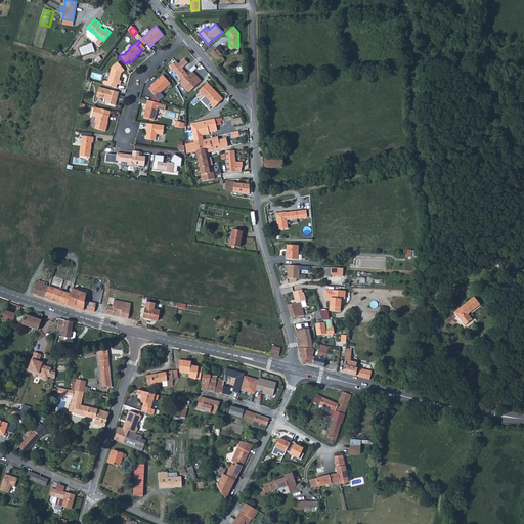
[(80,51),(84,57),(88,55),(92,53),(96,51),(92,43),(88,46),(84,48),(80,51)]
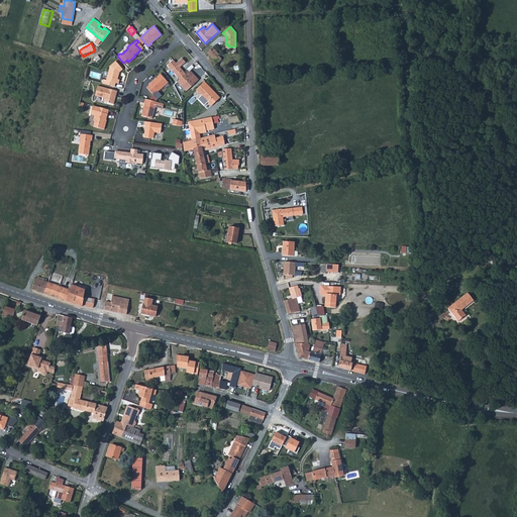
[(215,44),(206,53),(216,64),(221,59),(218,56),(222,53),(215,44)]
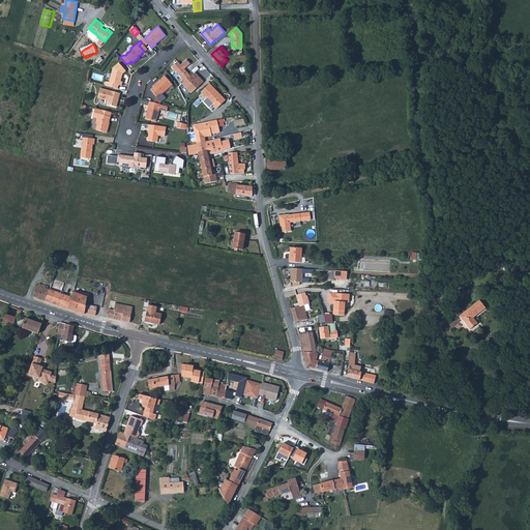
[(104,84),(116,87),(117,84),(120,85),(121,83),(121,81),(119,80),(121,72),(124,69),(117,61),(112,66),(108,81),(105,80),(104,84)]
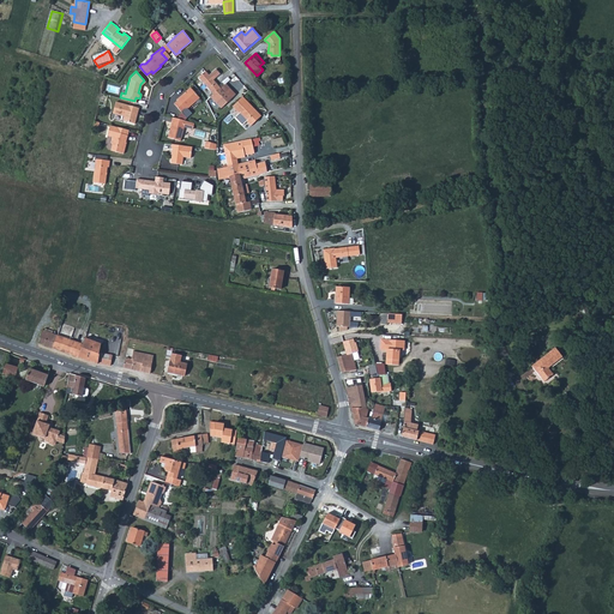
[(204,71),(197,77),(203,84),(204,84),(208,89),(212,94),(209,96),(220,108),(234,95),(228,88),(223,92),(209,77),(204,71)]
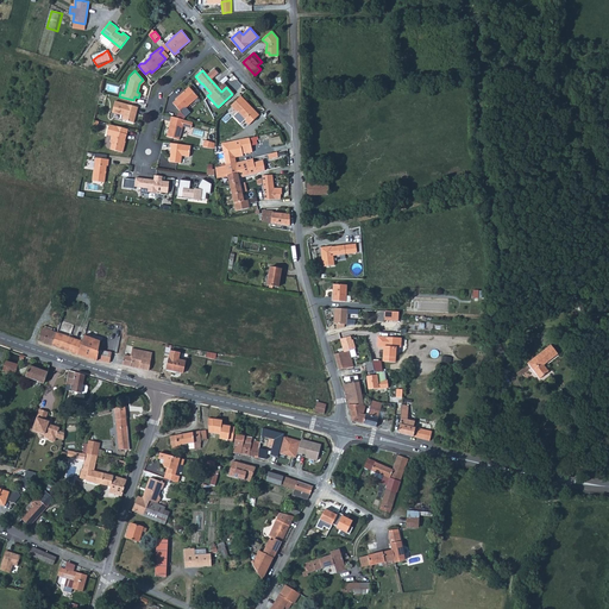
[(176,99),(173,102),(179,111),(183,107),(183,108),(189,104),(194,99),(196,96),(188,87),(179,95),(175,98),(176,99)]
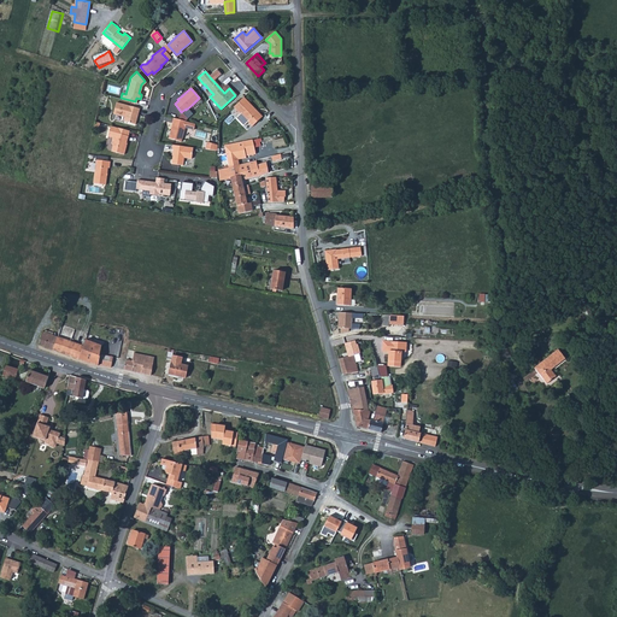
[(250,105),(244,98),(233,107),(251,127),(262,117),(256,111),(250,105)]
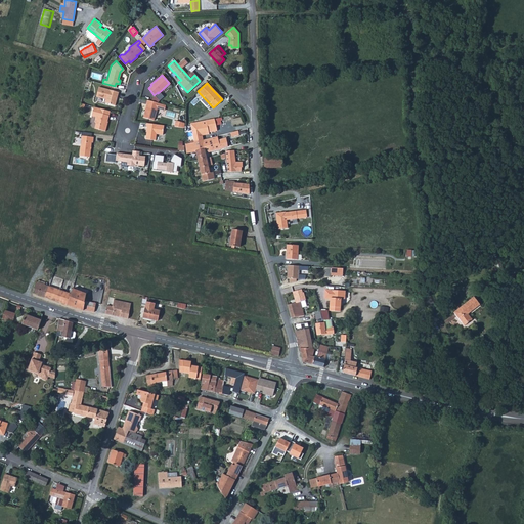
[(98,86),(95,95),(104,98),(104,102),(114,104),(115,101),(116,98),(118,91),(101,87),(98,86)]
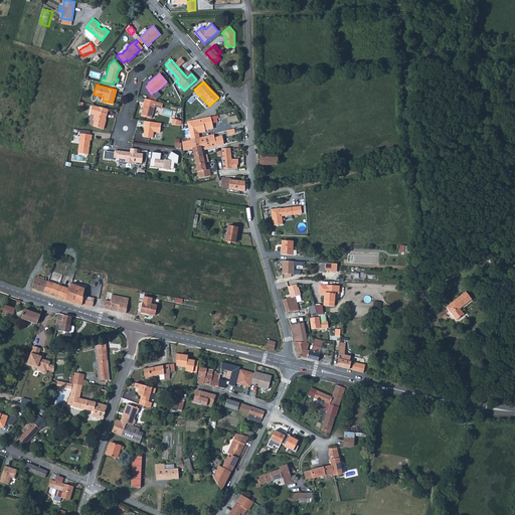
[(155,101),(144,98),(143,102),(144,102),(142,106),(141,110),(140,115),(150,118),(154,105),(155,101)]
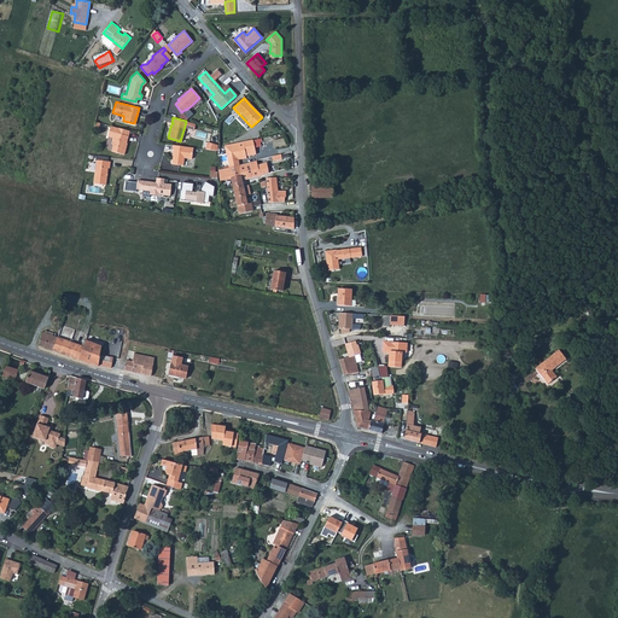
[(128,129),(110,124),(106,135),(111,136),(110,143),(111,145),(110,150),(123,153),(123,150),(124,146),(126,143),(126,141),(128,129)]
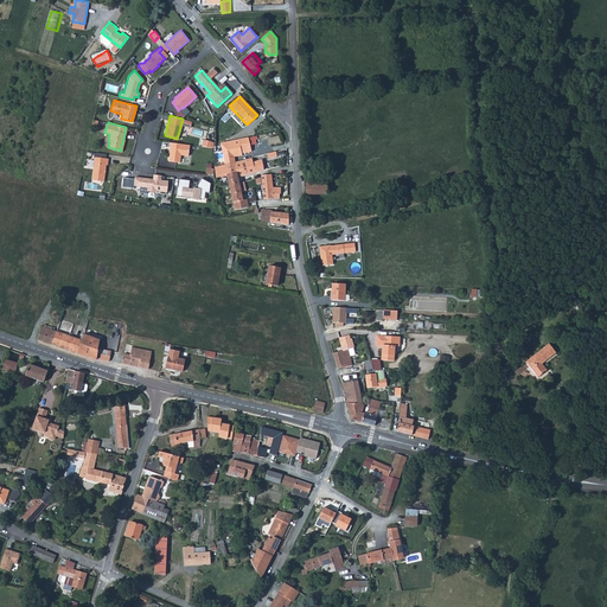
[(222,157),(224,164),(235,163),(234,158),(243,155),(242,153),(247,153),(250,152),(247,138),(217,144),(217,146),(219,145),(221,147),(216,148),(216,151),(213,152),(213,155),(217,154),(218,157),(222,157)]
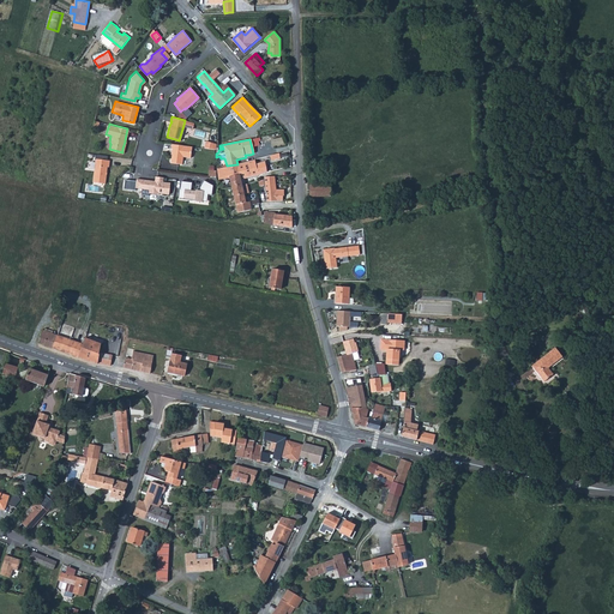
[(190,157),(191,146),(175,144),(170,143),(170,148),(172,149),(170,155),(169,162),(181,163),(181,156),(190,157)]
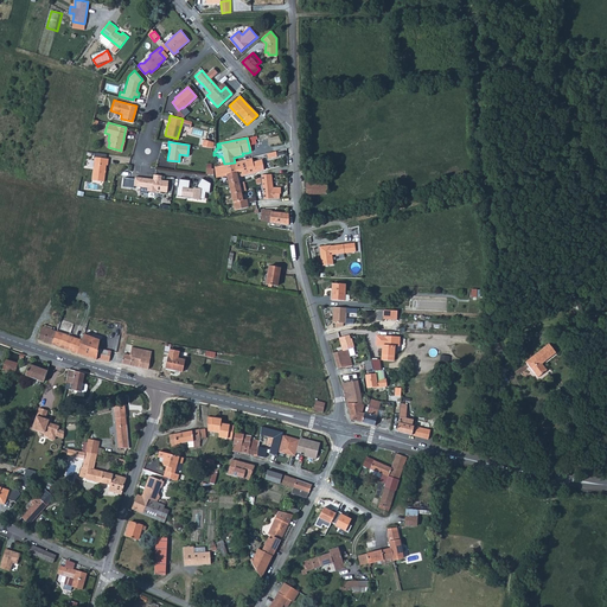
[(91,172),(90,179),(93,179),(102,180),(104,164),(106,164),(107,160),(107,158),(94,155),(91,172)]
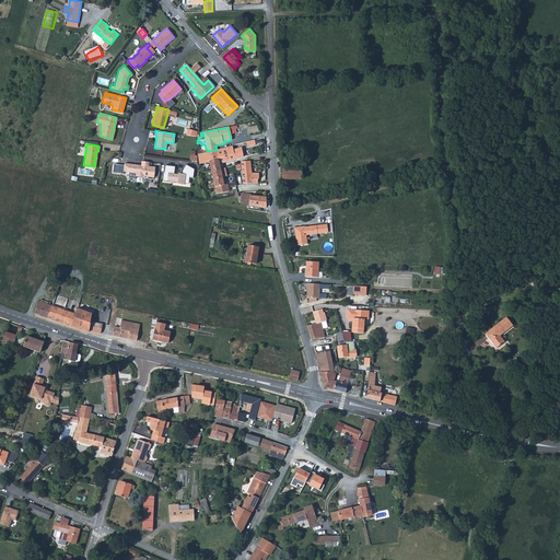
[(217,150),(207,151),(207,152),(197,154),(199,164),(209,162),(214,187),(223,185),(219,163),(232,161),(240,159),(243,158),(242,155),(241,147),(233,150),(232,146),(218,149),(217,150)]
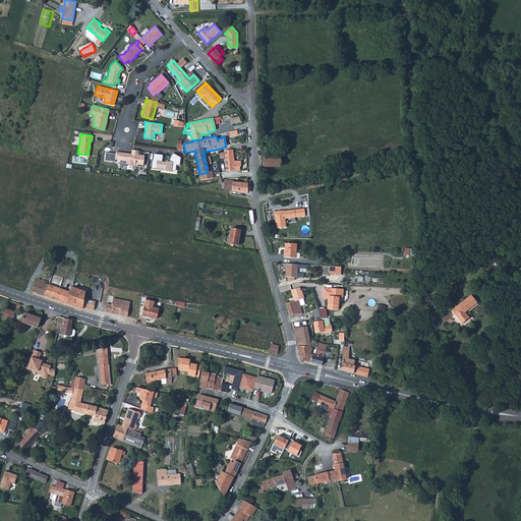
[(139,151),(131,150),(131,154),(116,152),(116,155),(107,154),(107,160),(121,162),(121,165),(126,166),(126,165),(134,166),(135,165),(143,166),(145,156),(138,155),(139,151)]
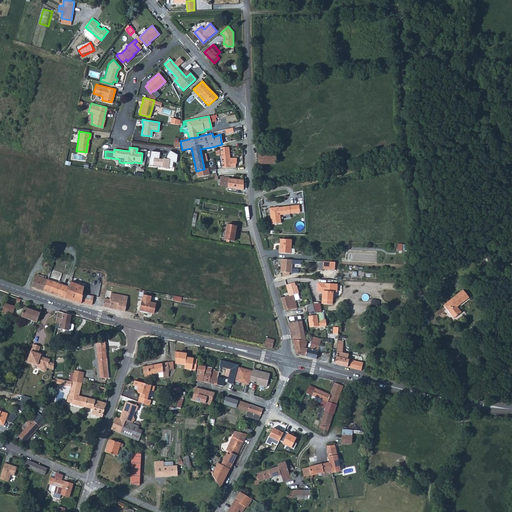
[(236,163),(236,158),(229,159),(228,147),(220,148),(220,150),(221,163),(221,164),(221,166),(222,168),(235,168),(235,163),(236,163)]
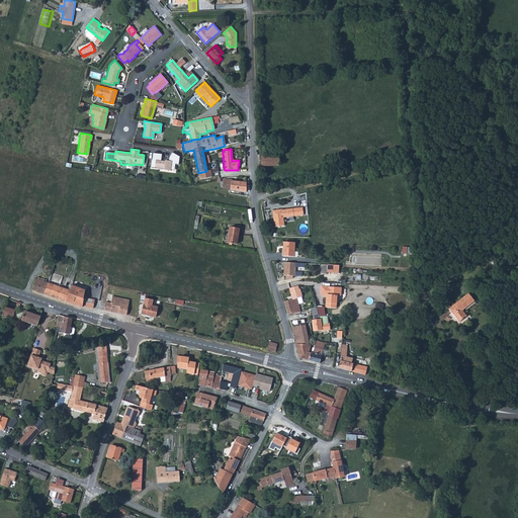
[(180,157),(173,153),(169,158),(169,161),(166,161),(162,161),(162,154),(154,154),(151,168),(173,170),(175,169),(175,164),(179,164),(180,157)]
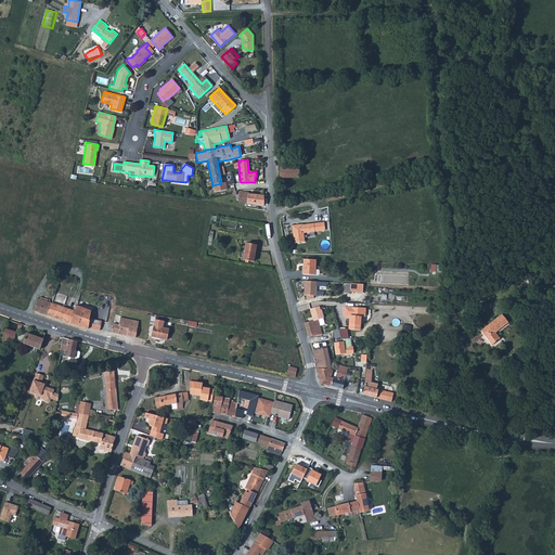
[(298,167),(279,168),(279,178),(298,177),(298,167)]
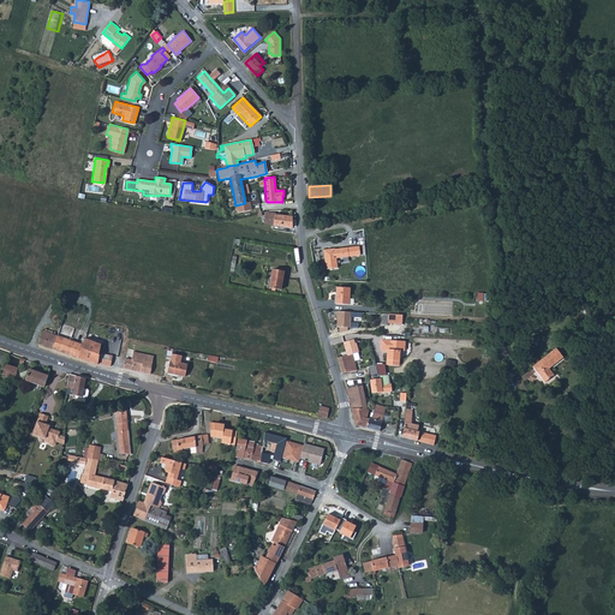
[(269,225),(292,227),(292,226),(292,224),(292,216),(291,216),(274,214),(274,212),(264,212),(263,224),(269,225)]
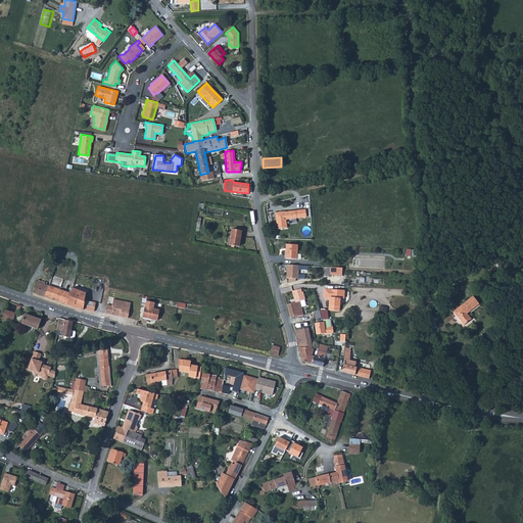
[(283,211),(274,214),(276,230),(286,229),(285,220),(295,219),(305,217),(304,209),(284,212),(283,211)]
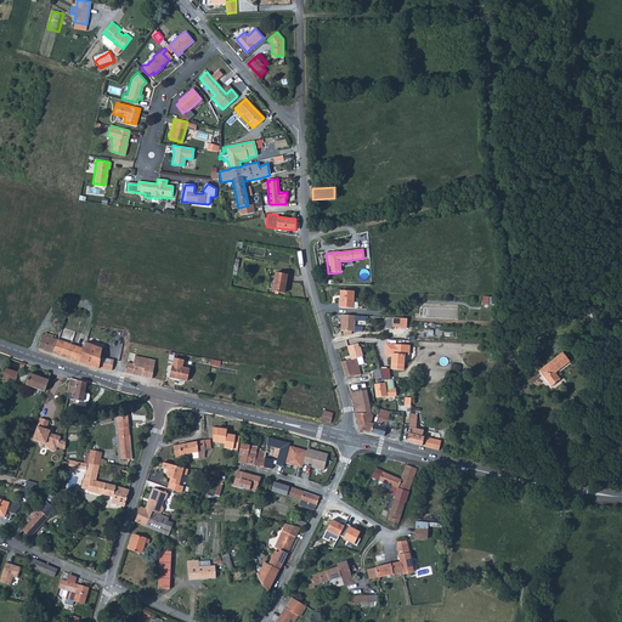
[(273,272),(271,290),(283,293),(284,283),(284,278),(286,275),(273,272)]
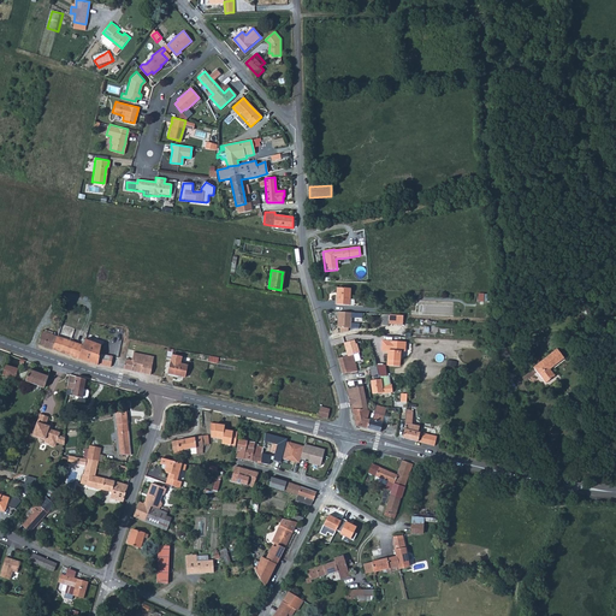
[(335,297),(335,306),(348,306),(349,290),(336,289),(335,297)]
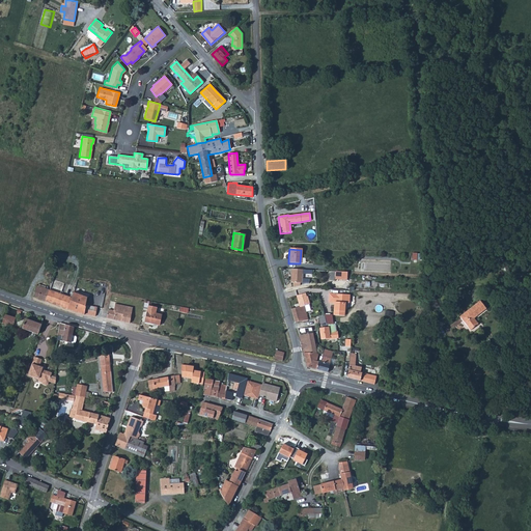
[(312,271),(292,271),(291,282),(294,282),(294,287),(300,285),(300,282),(310,283),(310,280),(303,279),(303,274),(312,274),(312,271)]
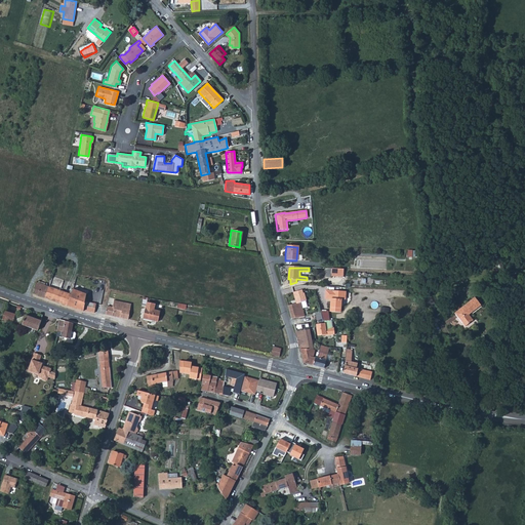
[(52,299),(67,305),(71,294),(49,287),(47,290),(43,288),(44,285),(36,283),(34,288),(33,293),(35,293),(52,299)]
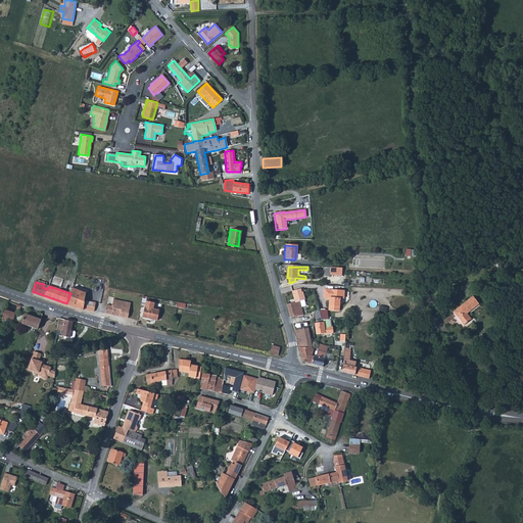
[(70,293),(66,303),(70,305),(78,307),(80,308),(83,310),(83,308),(94,311),(95,303),(85,301),(86,292),(76,289),(73,288),(70,293)]
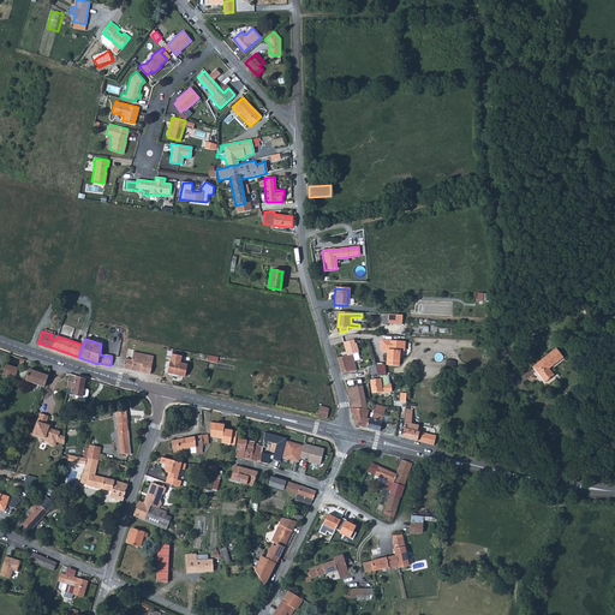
[(405,341),(381,340),(381,350),(387,350),(386,365),(399,366),(400,351),(405,351),(405,341)]
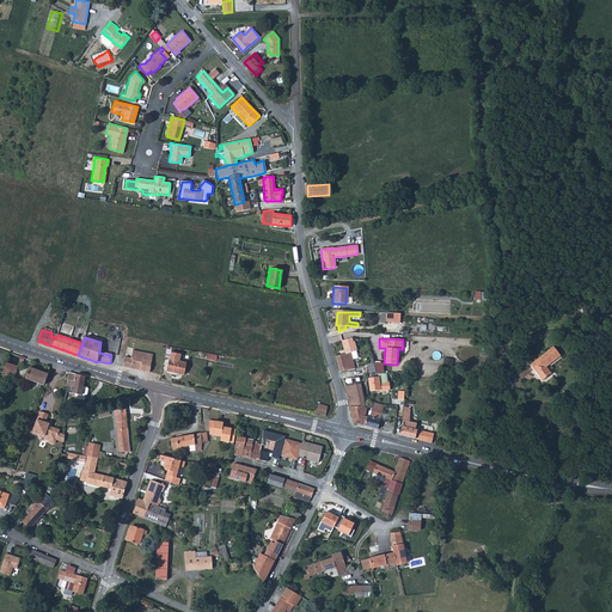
[(352,340),(342,342),(344,354),(350,353),(355,352),(356,352),(354,343),(352,343),(352,340)]
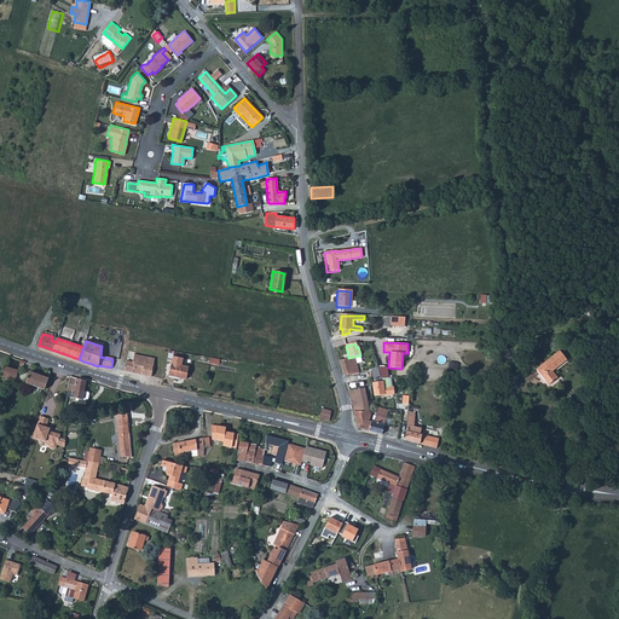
[(559,352),(536,370),(548,386),(557,379),(555,375),(553,372),(567,360),(559,352)]
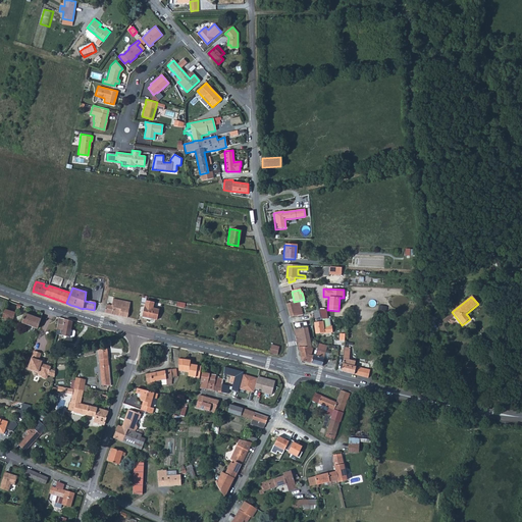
[(106,304),(105,312),(116,314),(127,317),(131,303),(113,299),(111,305),(106,304)]
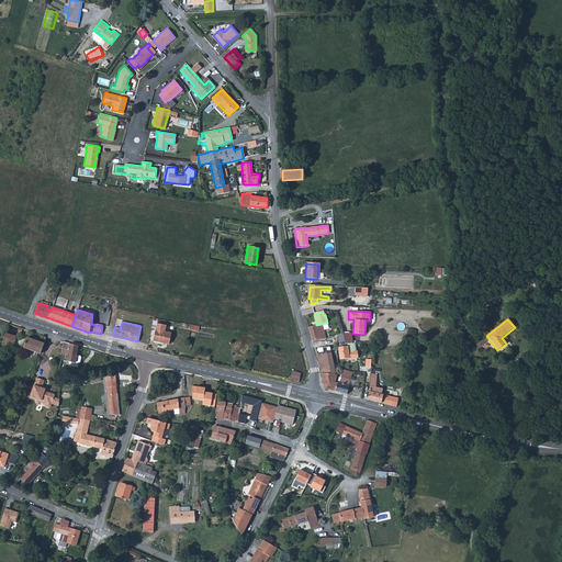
[(155,337),(154,341),(160,343),(168,344),(171,333),(165,332),(166,325),(157,324),(155,337)]
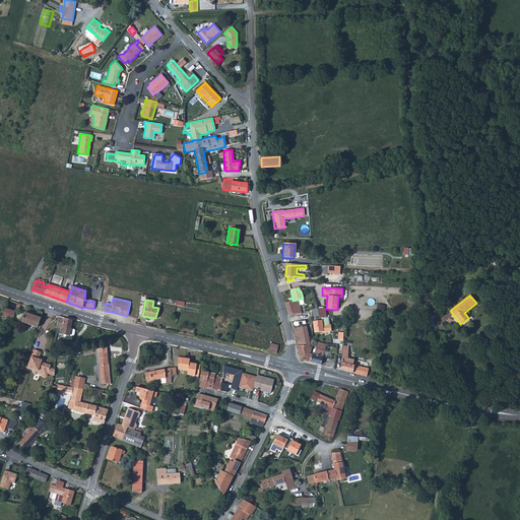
[(293,301),(284,304),(286,310),(288,316),(301,314),(301,313),(298,300),(293,301)]
